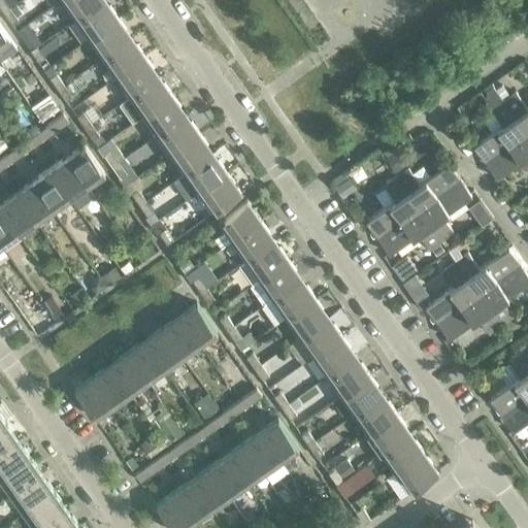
[(3,0),(0,0),(0,7),(3,11),(9,7),(3,0)]
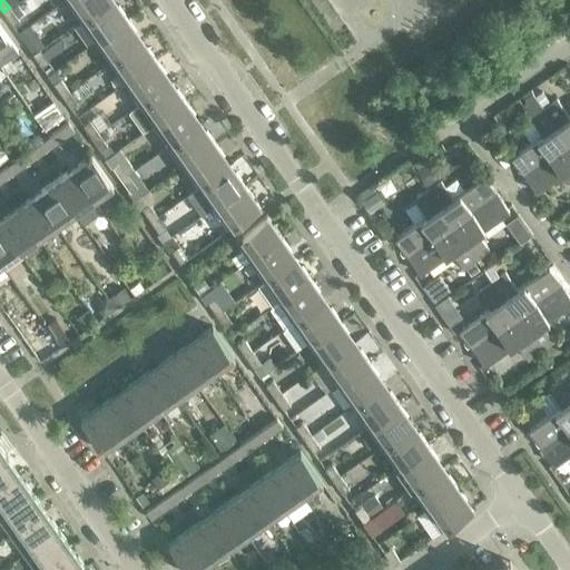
[(66,0),(81,20),(109,0),(66,0)]
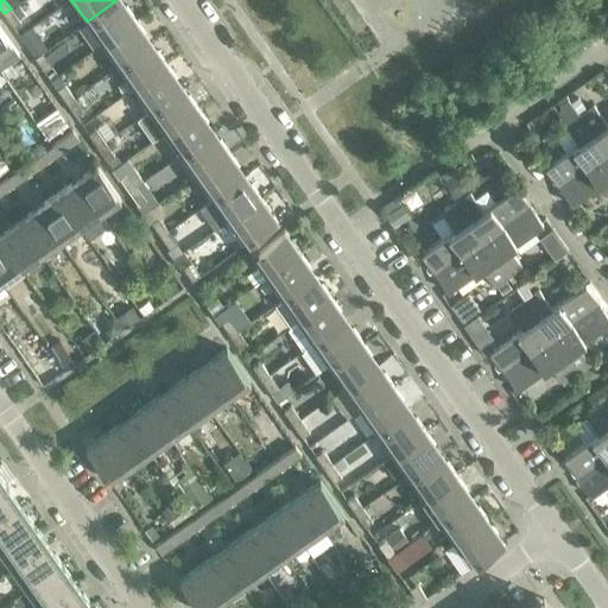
[(116,0),(87,21),(77,27),(94,50),(102,44),(135,20),(126,6),(125,7),(119,0),(116,0)]
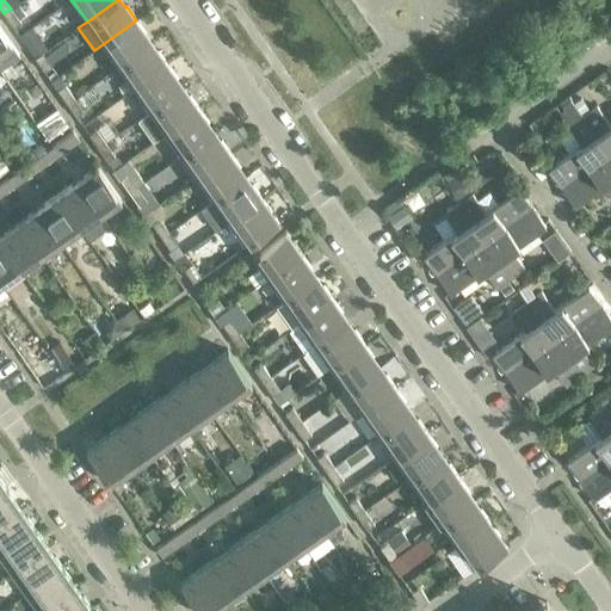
[(20,22),(11,8),(4,13),(13,26),(20,22)]
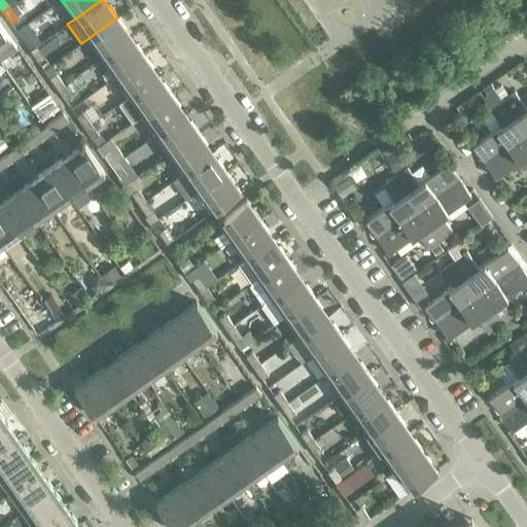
[(126,29),(117,18),(89,38),(81,43),(78,45),(92,64),(102,57),(130,37),(125,30),(126,29)]
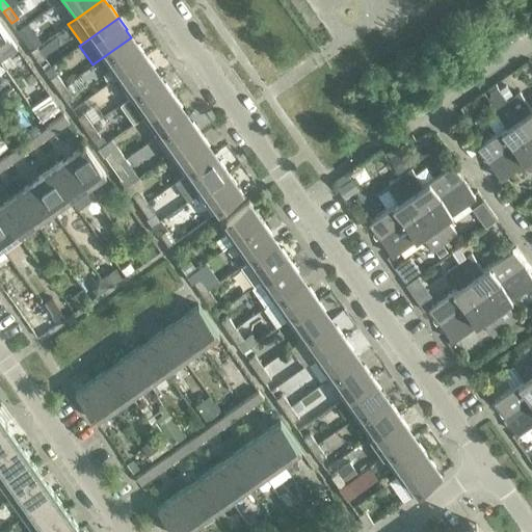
[(0,59),(17,48),(0,24),(0,59)]
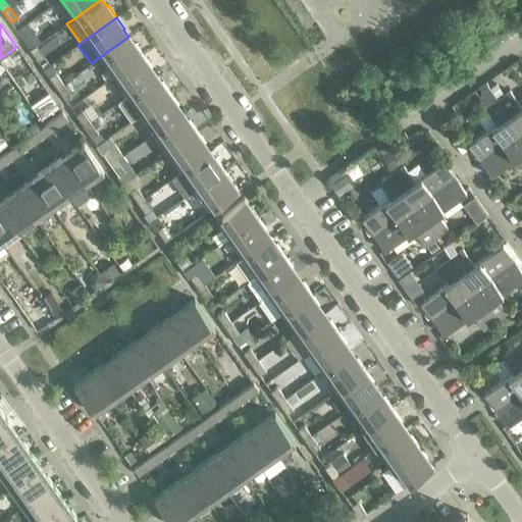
[(28,34),(21,39),(30,50),(36,45),(28,34)]
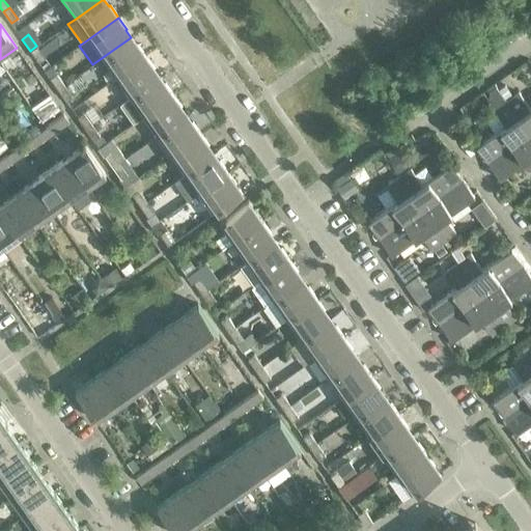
[(136,46),(131,37),(103,57),(116,77),(146,56),(138,45),(136,46)]
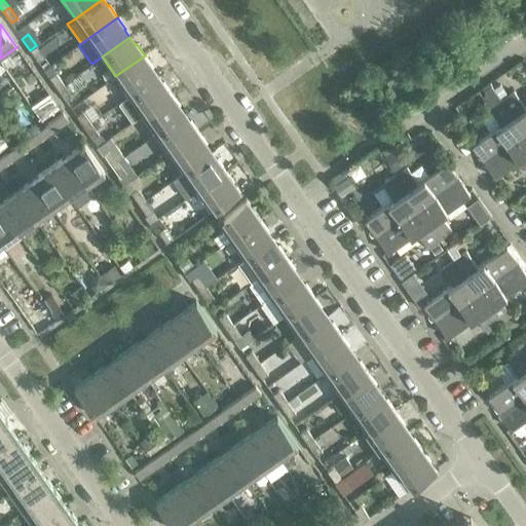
[(44,57),(36,45),(30,50),(38,62),(44,57)]
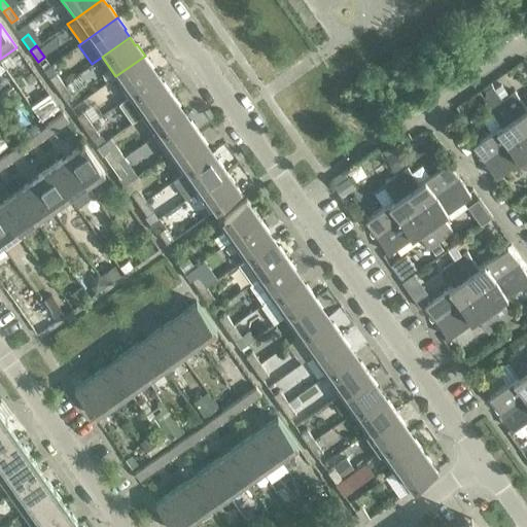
[(152,67),(145,56),(115,76),(129,96),(156,76),(151,68),(152,67)]
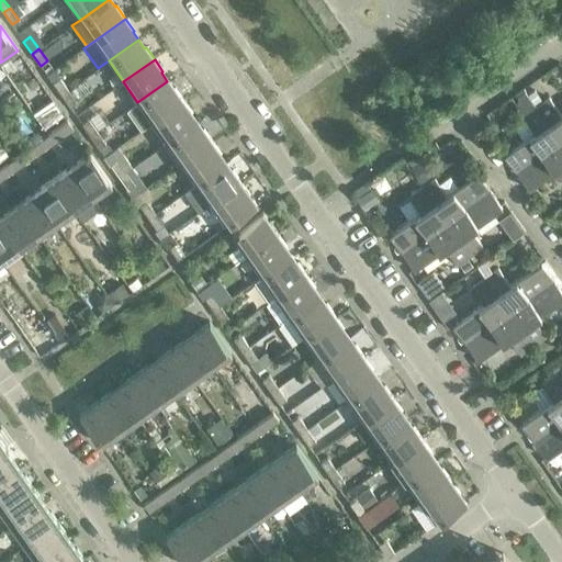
[(59,78),(53,82),(60,94),(67,90),(59,78)]
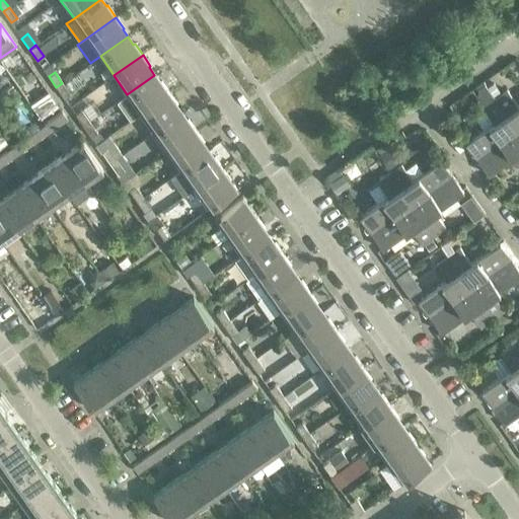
[(160,82),(154,75),(127,94),(117,101),(130,121),(141,114),(169,93),(161,81),(160,82)]
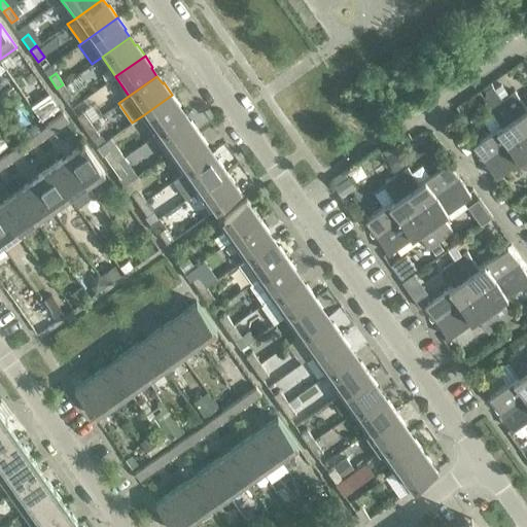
[(71,96),(63,84),(57,89),(65,100),(71,96)]
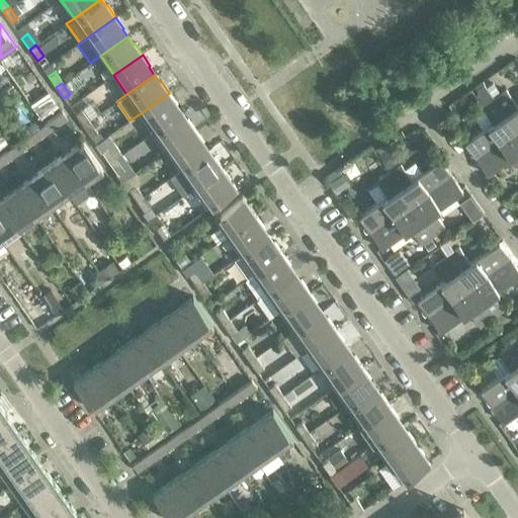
[(492,83),(487,87),(492,95),(498,91),(492,83)]
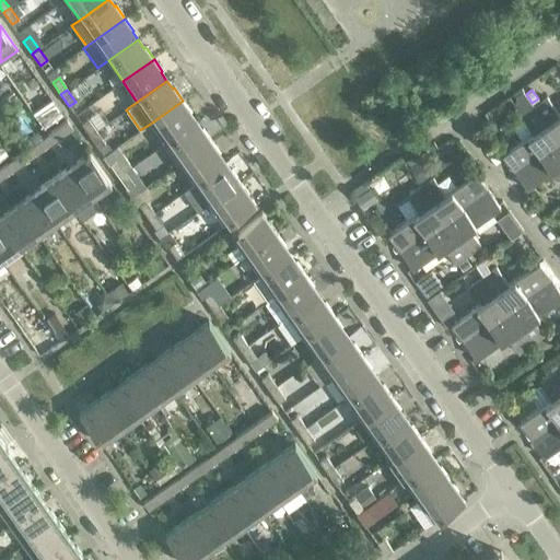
[(534,107),(524,92),(515,97),(521,105),(515,108),(533,132),(502,154),(514,172),(558,140),(534,107)]
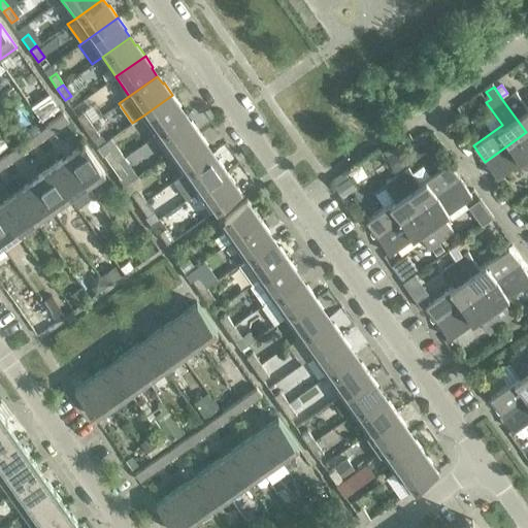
[(516,92),(503,101),(526,132),(527,130),(527,106),(527,107),(516,92)]
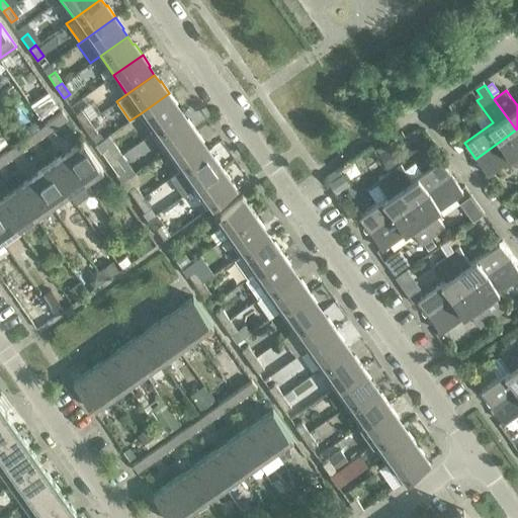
[(177,104),(169,93),(141,113),(154,132),(181,112),(175,105),(177,104)]
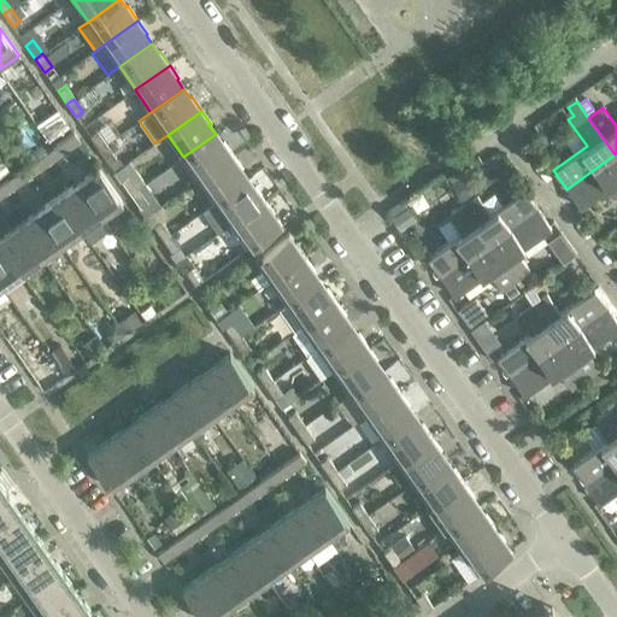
[(97,130),(89,135),(99,148),(106,144),(97,130)]
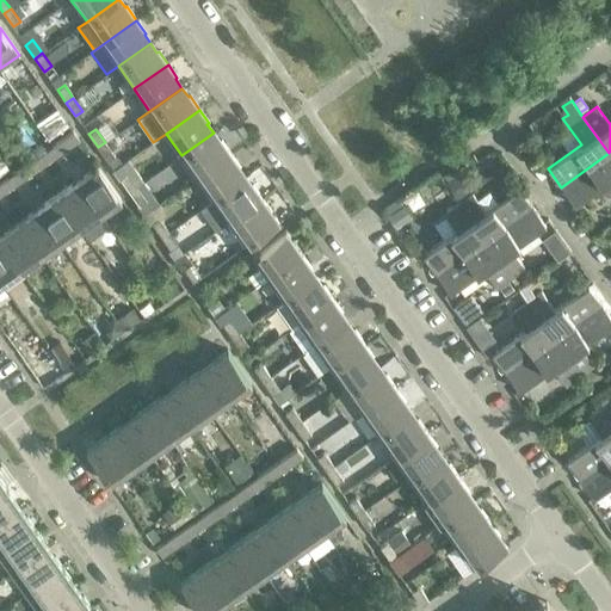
[(79,140),(73,131),(62,139),(68,148),(79,140)]
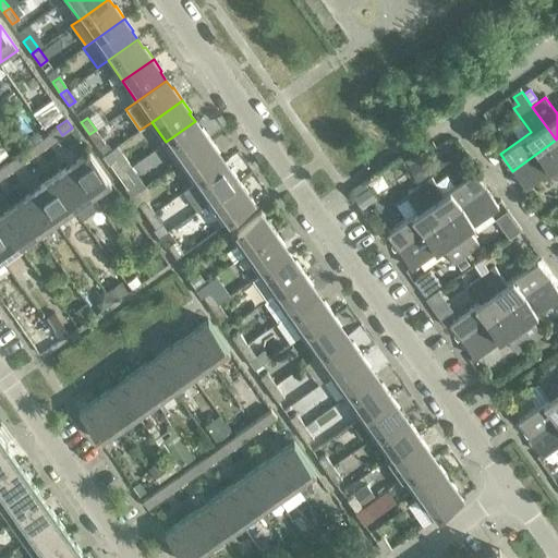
[(201,130),(195,121),(166,142),(180,162),(210,141),(202,129),(201,130)]
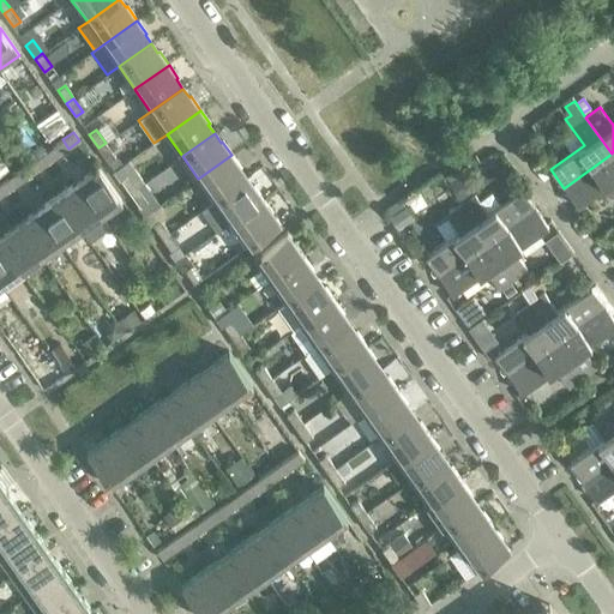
[(6,146),(12,155),(22,148),(16,139),(6,146)]
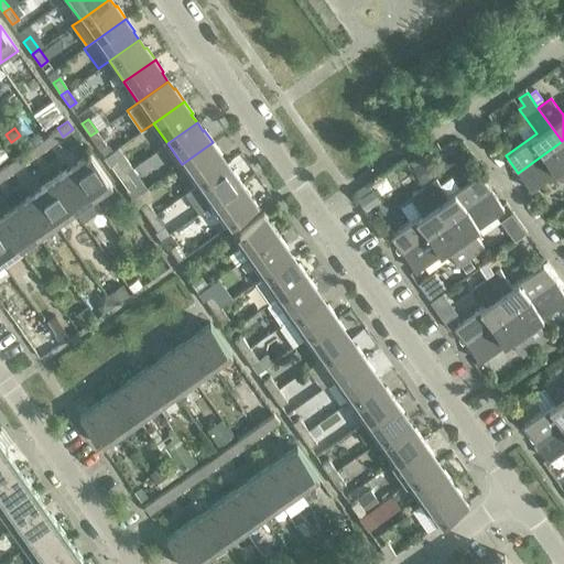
[(63,137),(57,128),(47,134),(54,143),(63,137)]
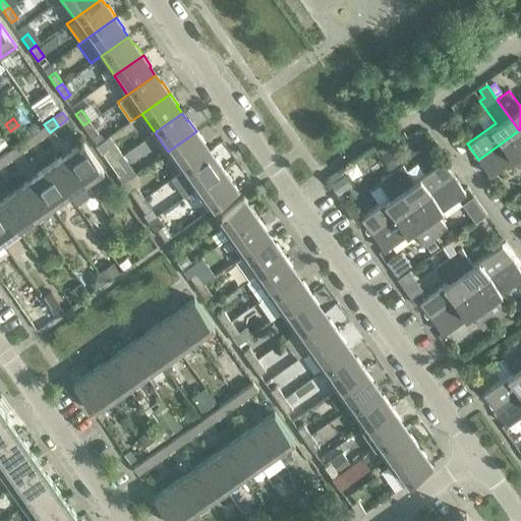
[(98,132),(90,121),(83,125),(92,136),(98,132)]
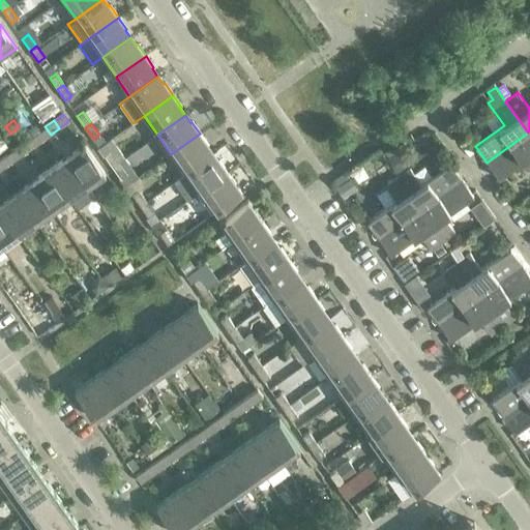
[(51,135),(45,126),(36,133),(41,141),(51,135)]
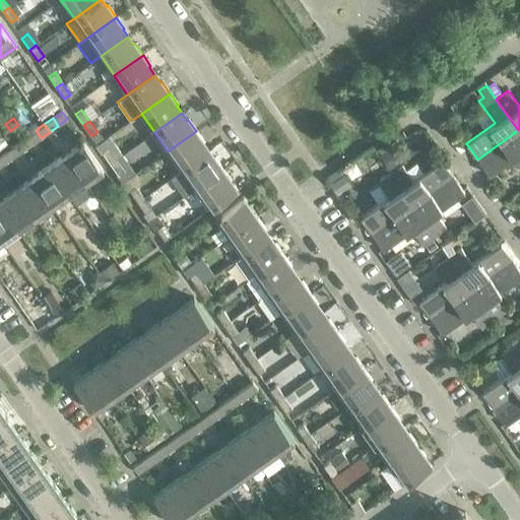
[(41,138),(36,130),(27,136),(33,143),(41,138)]
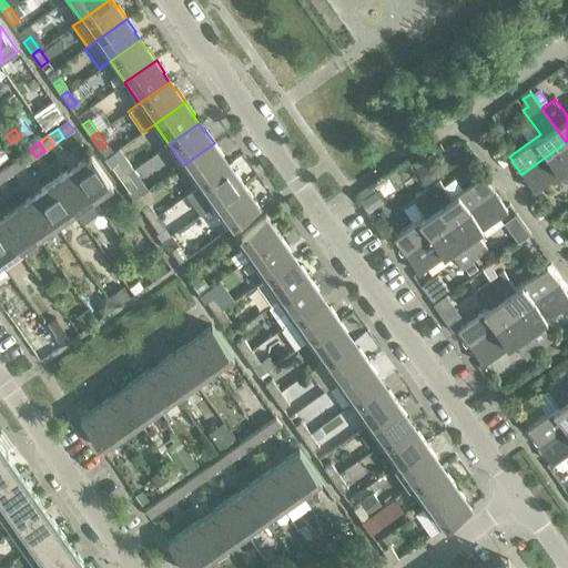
[(567,145),(566,142),(521,174),(534,191),(565,169),(567,173),(567,145)]
